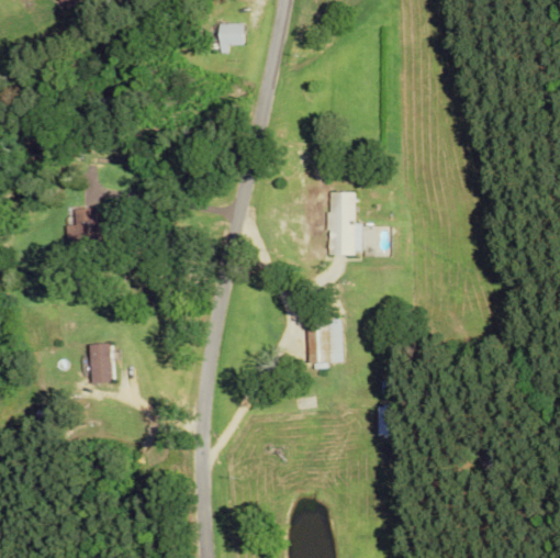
[(245,24),(221,24),(221,46),(245,46),(245,24)]
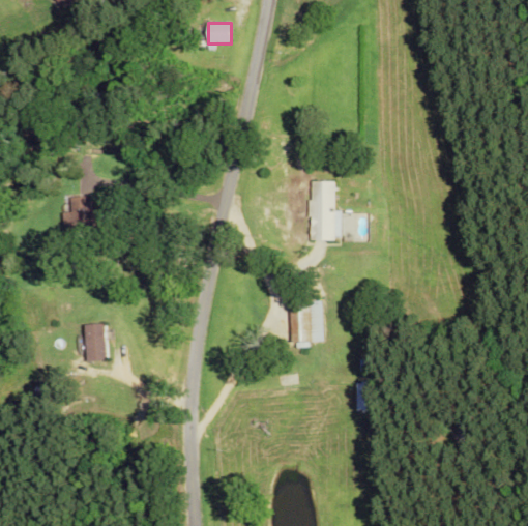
[(310,239),(342,239),(342,211),(334,211),(334,181),(310,181),(310,239)]
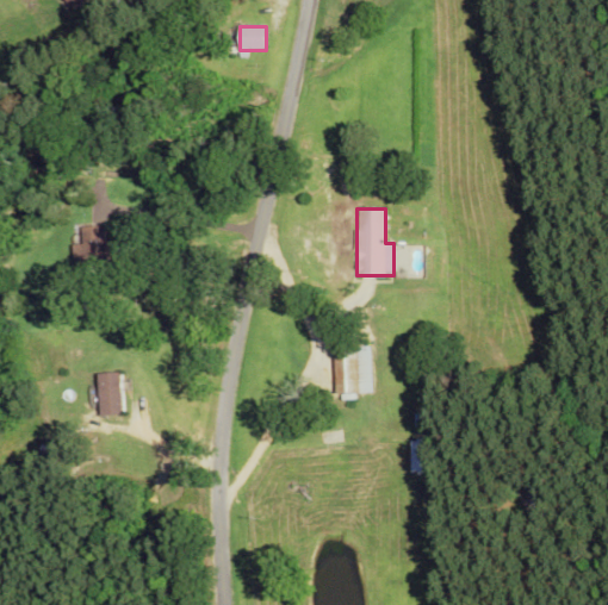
[(80,226),(80,244),(72,244),(73,266),(107,264),(105,225),(80,226)]
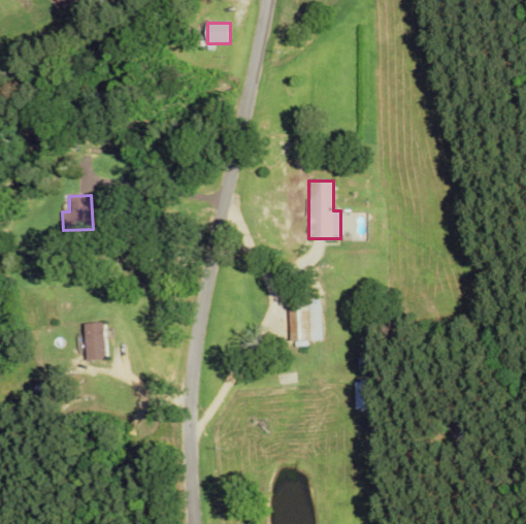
[(344,238),(365,238),(365,213),(344,213),(344,238)]
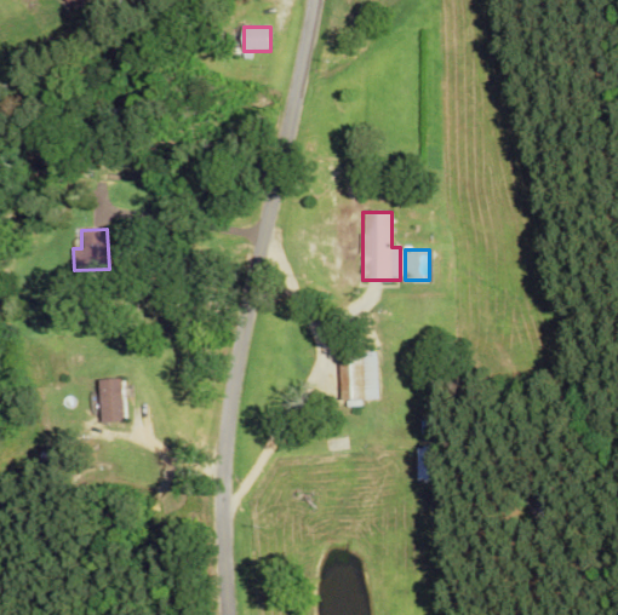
[(377,400),(377,351),(341,351),(342,400),(377,400)]
